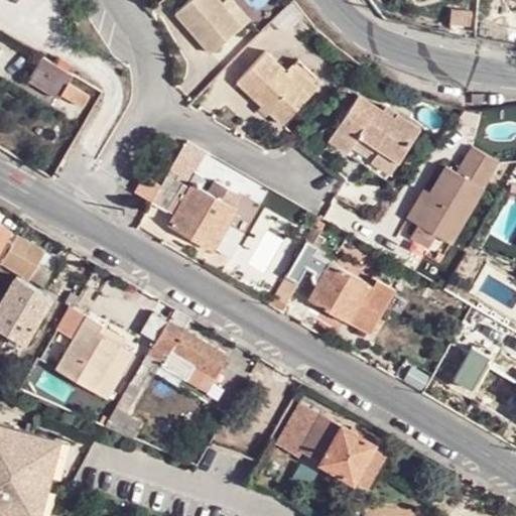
[(238,22),(219,0),(184,0),(170,12),(205,52),(238,22)]
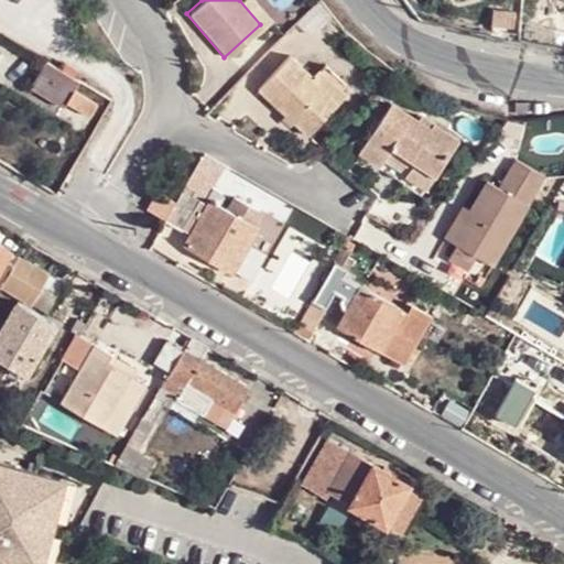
[(252,0),(239,0),(260,24),(268,19),(252,0)]
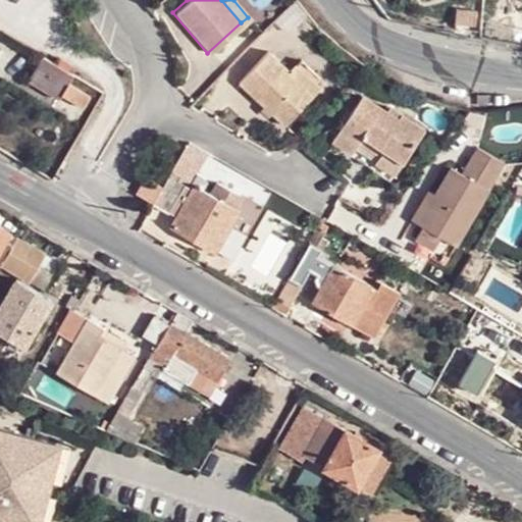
[(280,124),(312,92),(290,70),(267,50),(236,84),(280,124)]
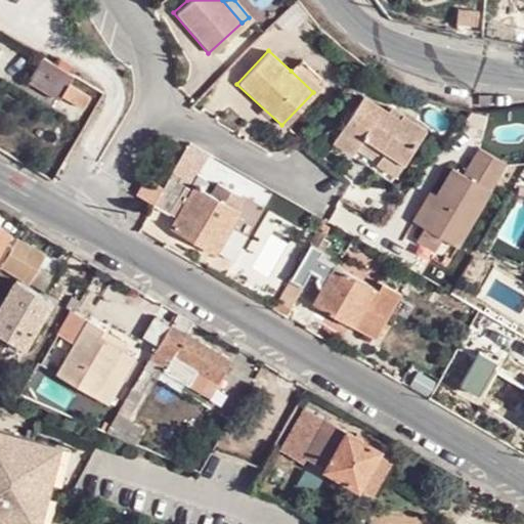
[(74,76),(41,56),(27,80),(57,98),(60,93),(82,105),(88,95),(69,83),(74,76)]
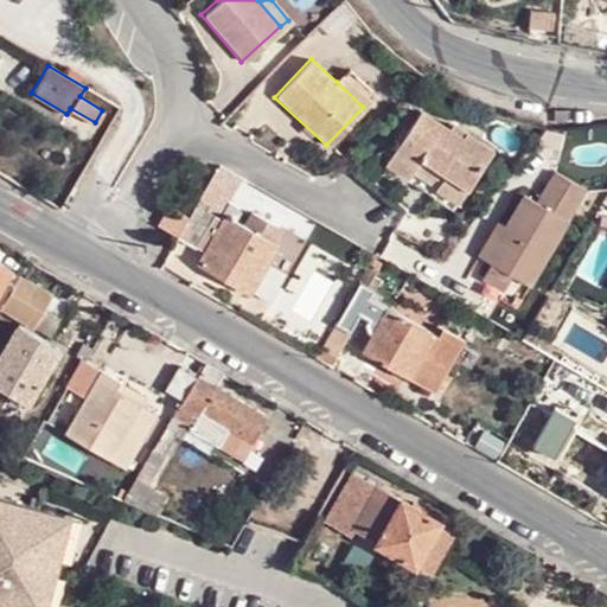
[(337,82),(363,107),(368,100),(342,76),(337,82)]
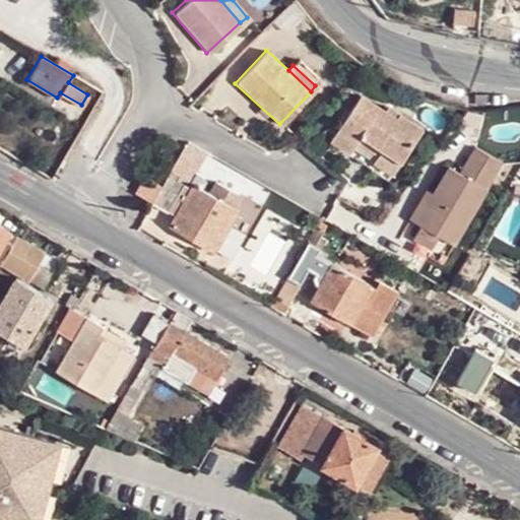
[(393,117),(384,112),(359,94),(331,137),(349,149),(353,143),(375,157),(374,159),(391,172),(419,128),(397,112),(393,117)]
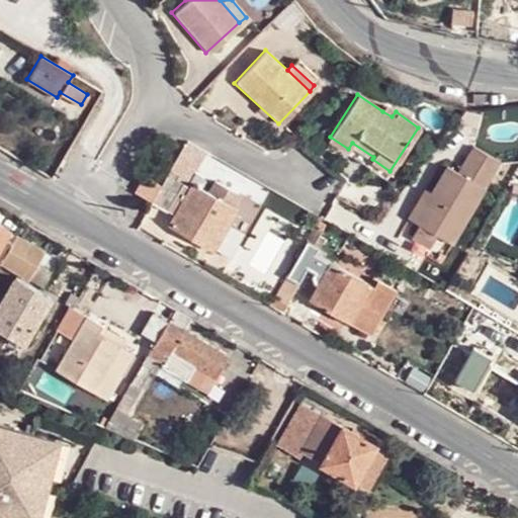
[(386,104),(382,111),(392,116),(396,111),(386,104)]
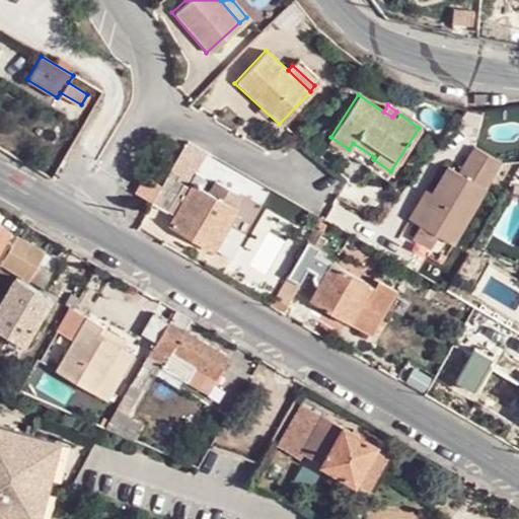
[(159,186),(150,201),(166,211),(168,207),(175,212),(193,182),(202,186),(206,179),(202,173),(195,168),(189,181),(175,175),(182,161),(188,164),(193,153),(180,147),(159,186)]
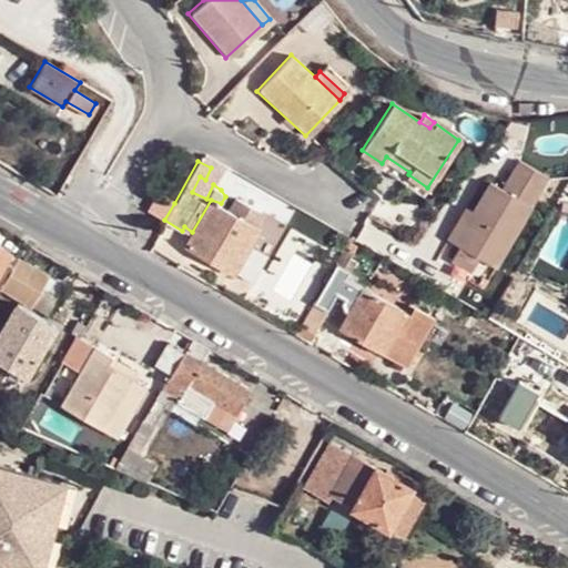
[(493,184),(474,214),(455,245),(459,249),(478,260),(496,271),(551,180),(518,161),(500,190),(493,184)]
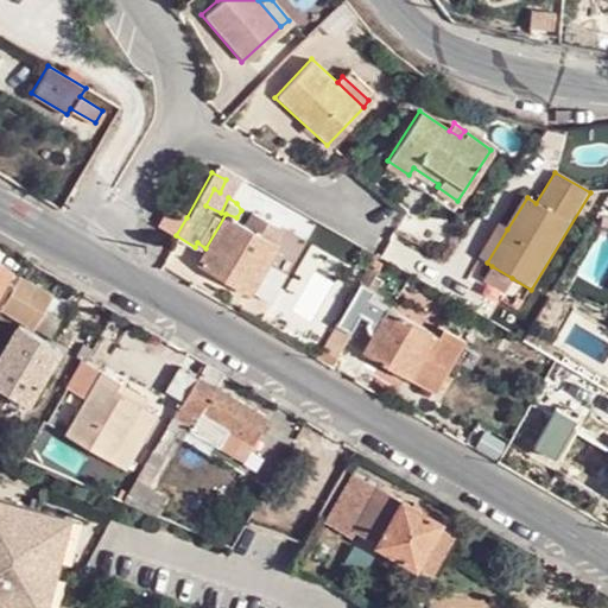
[(157,223),(176,235),(187,217),(166,207),(157,223)]
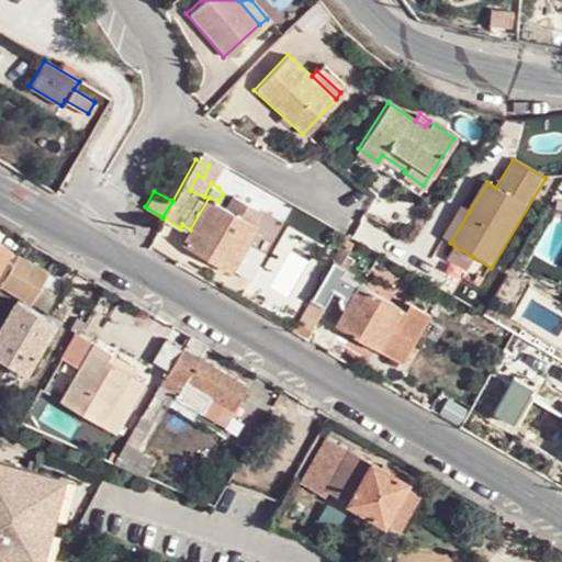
[(209,198),(190,229),(183,242),(231,269),(256,224),(218,201),(209,198)]
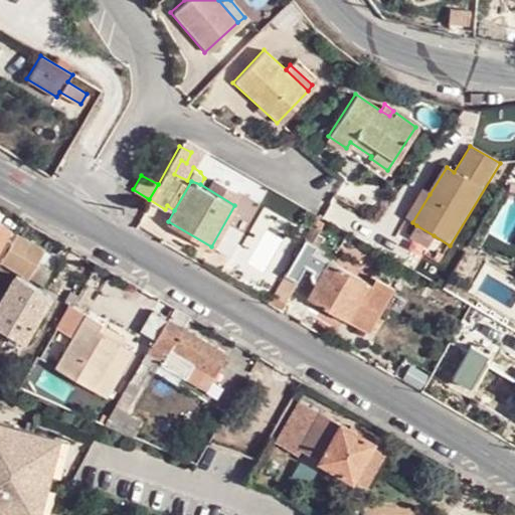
[(412,222),(430,194),(421,190),(404,218),(412,222)]
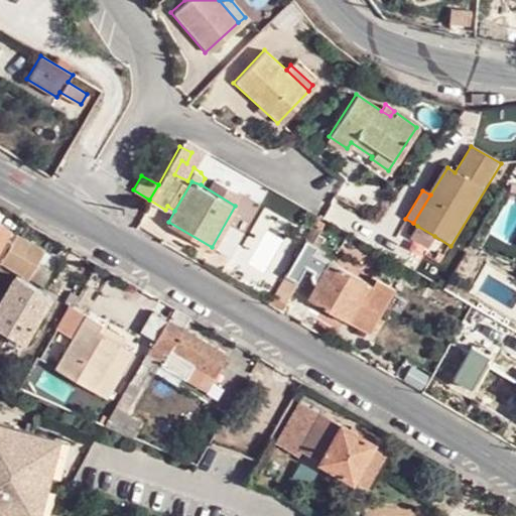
[(0,259),(15,234),(0,225),(0,259)]
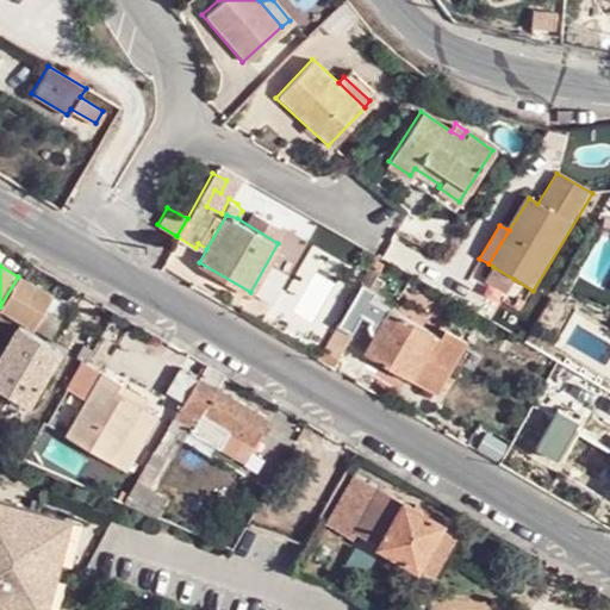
[(369,267),(337,324),(349,332),(360,312),(369,297),(379,279),(373,275),(375,271),(369,267)]
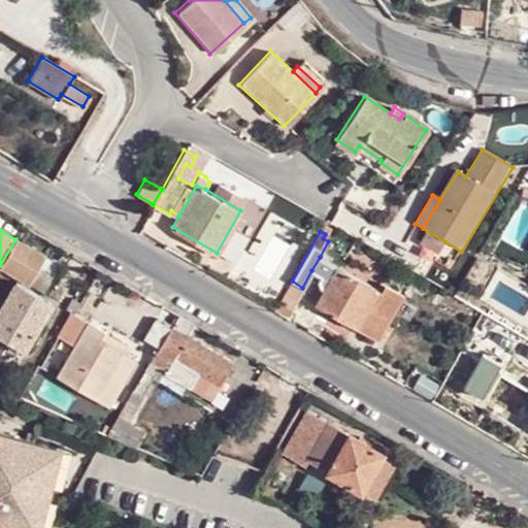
[(438,253),(444,241),(427,231),(420,241),(438,253)]
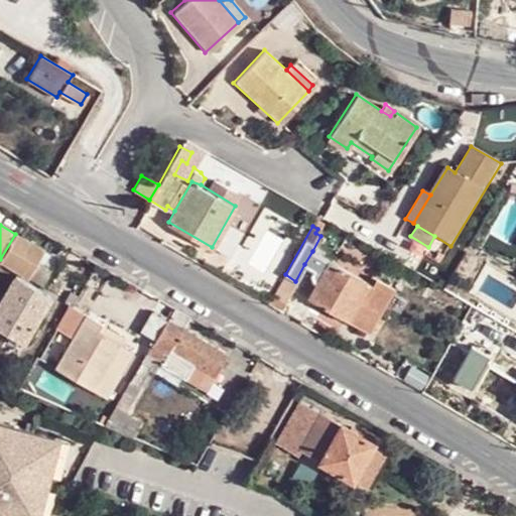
[(46,249),(16,231),(15,234),(0,259),(0,261),(29,278),(46,249)]
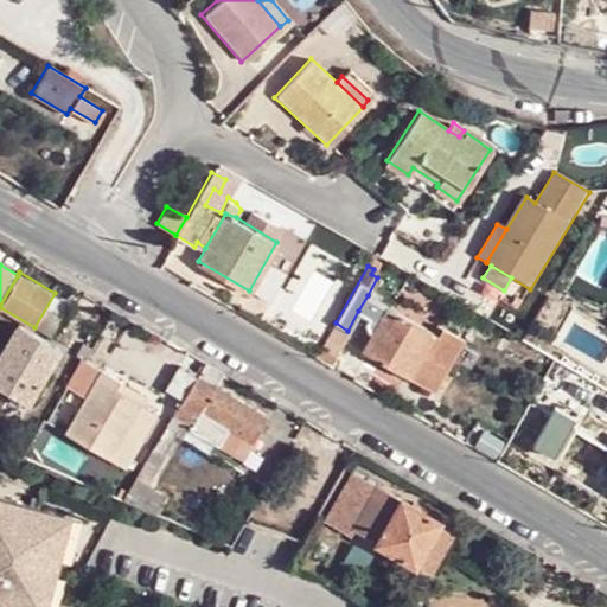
[(387,307),(368,295),(358,311),(368,317),(364,324),(365,326),(368,330),(372,332),(387,307)]
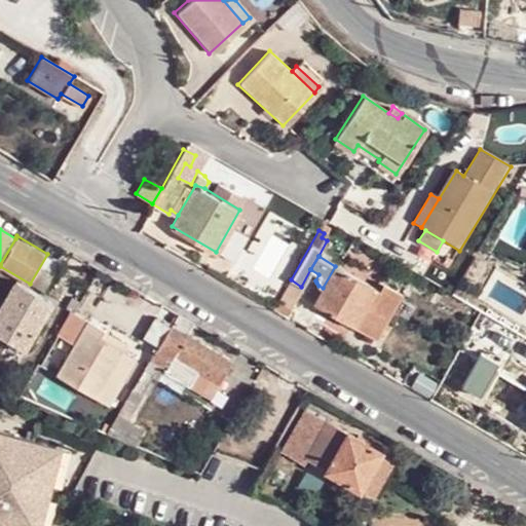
[(335,266),(323,288),(311,306),(373,342),(401,293),(383,282),(377,290),(335,266)]
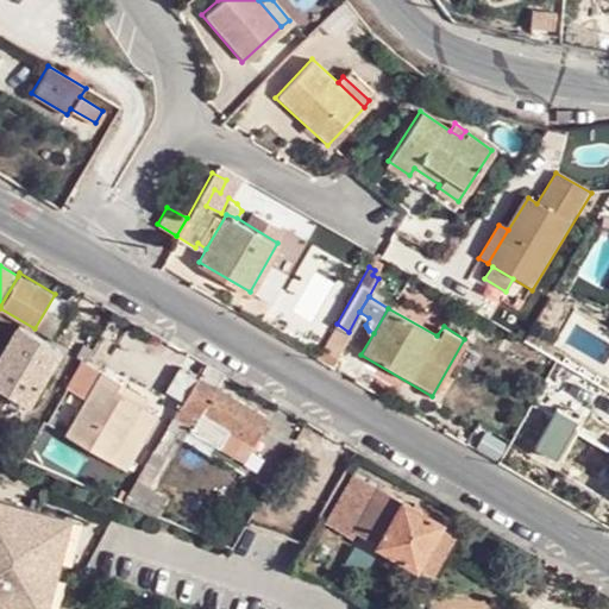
[(20,325),(0,358),(0,385),(30,403),(62,349),(20,325)]
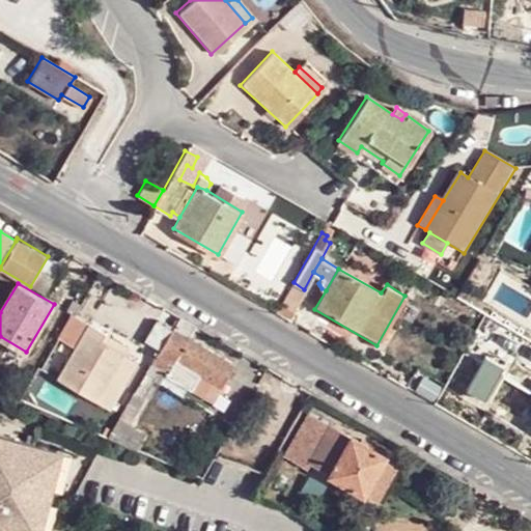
[(279,303),(274,311),(287,319),(294,309),(279,303)]
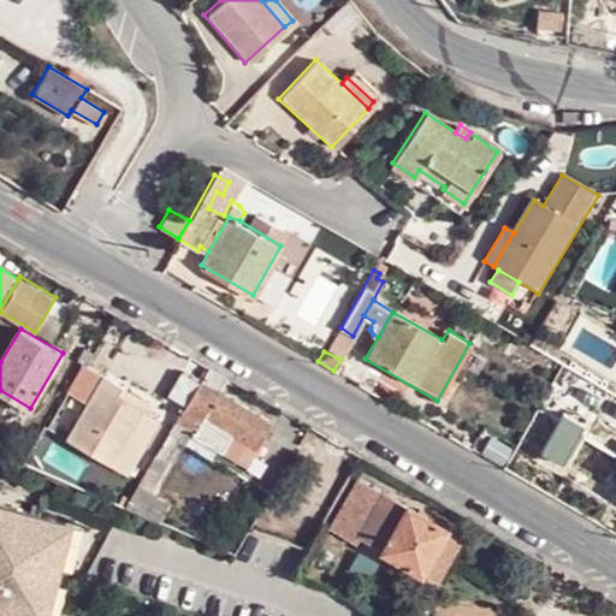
[(87,403),(105,374),(84,365),(67,392),(87,403)]
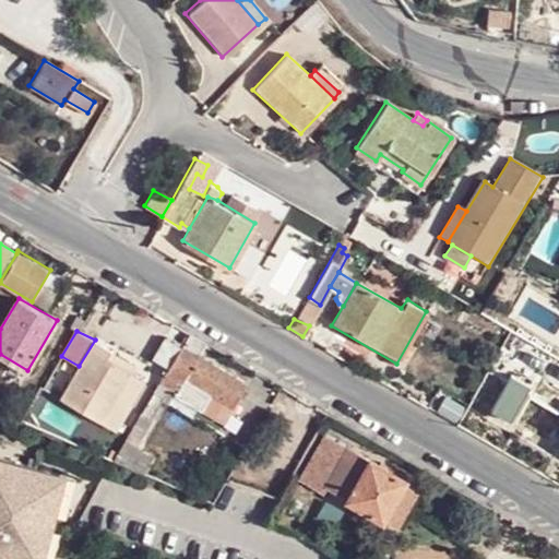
[(198,349),(203,341),(189,332),(180,346),(188,351),(191,346),(198,349)]
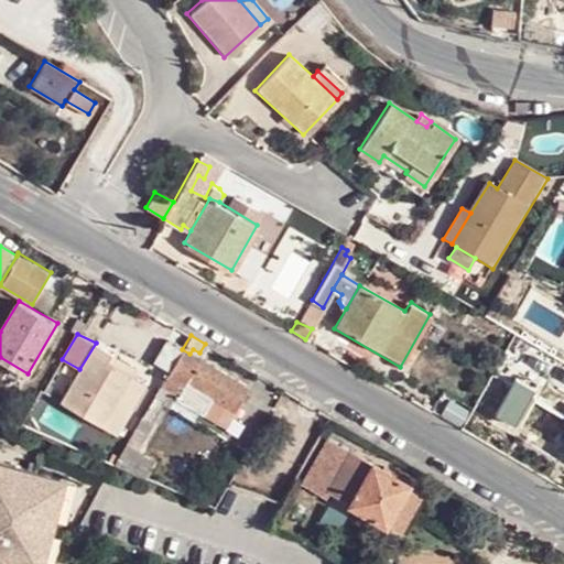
[(161,383),(182,349),(164,339),(150,361),(165,370),(159,382),(161,383)]
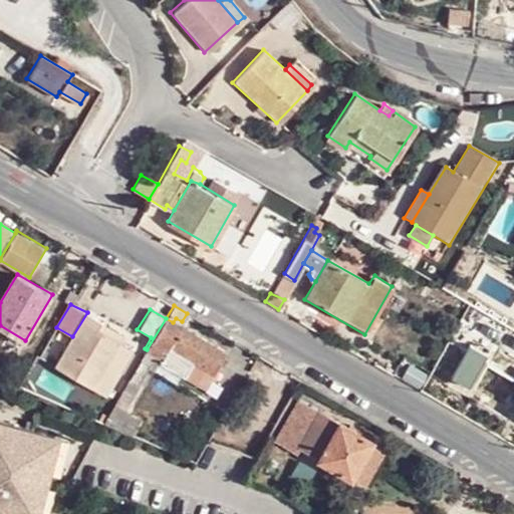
[(97,328),(101,320),(87,312),(72,336),(54,365),(102,396),(132,348),(122,343),(97,328)]
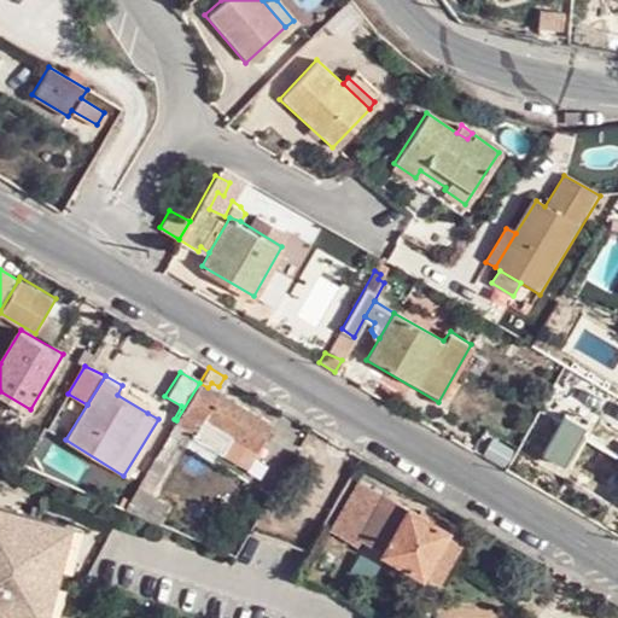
[(208,388),(199,383),(176,420),(193,430),(192,433),(245,464),(256,447),(257,447),(270,423),(208,388)]
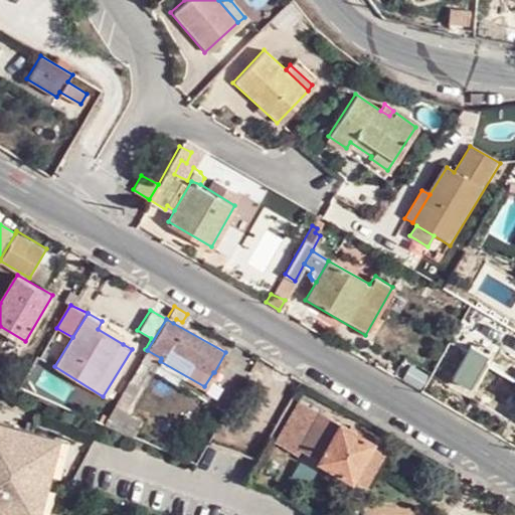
[(127,336),(102,321),(98,329),(123,344),(127,336)]
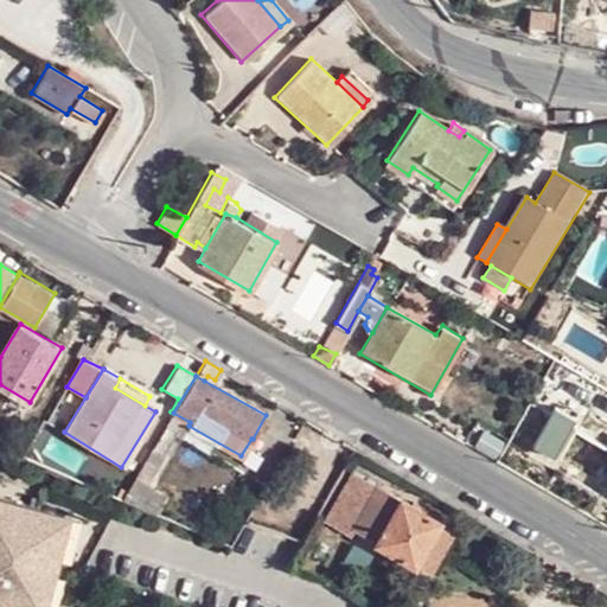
[(122,499),(133,504),(176,429),(166,423),(122,499)]
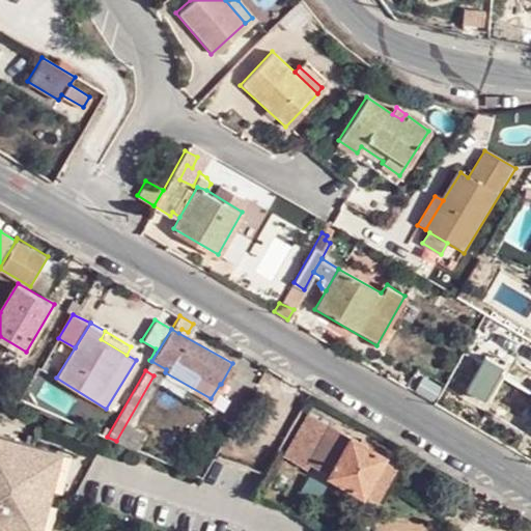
[(395,464),(307,412),(282,454),(306,469),(310,460),(328,472),(328,475),(373,500),(395,464)]
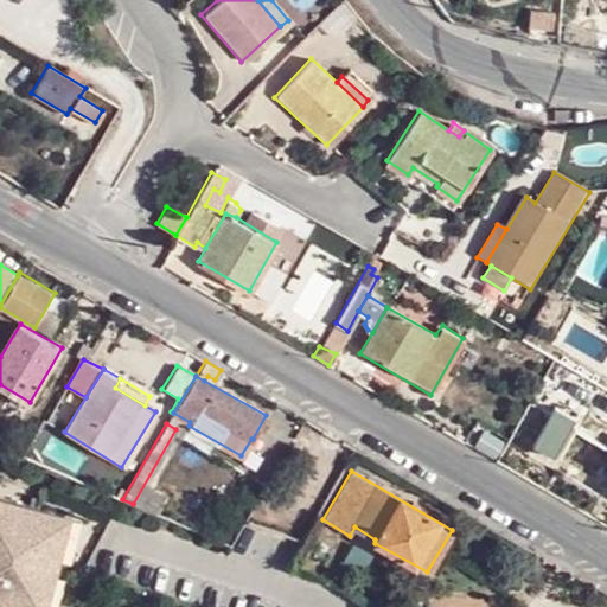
[(65,606),(89,517),(0,493),(0,606),(65,606)]
